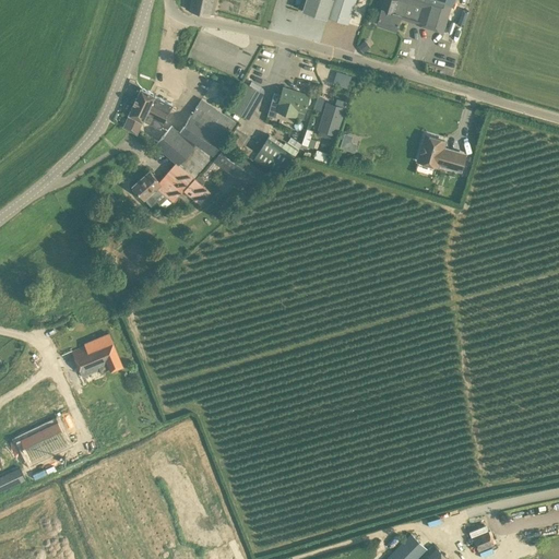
[(187,0),(185,9),(214,15),(216,0),(187,0)]
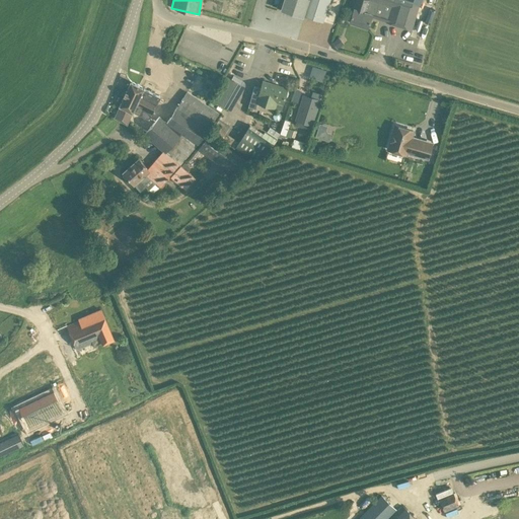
[(284,0),(281,9),(303,16),(303,14),(307,0),(284,0)]
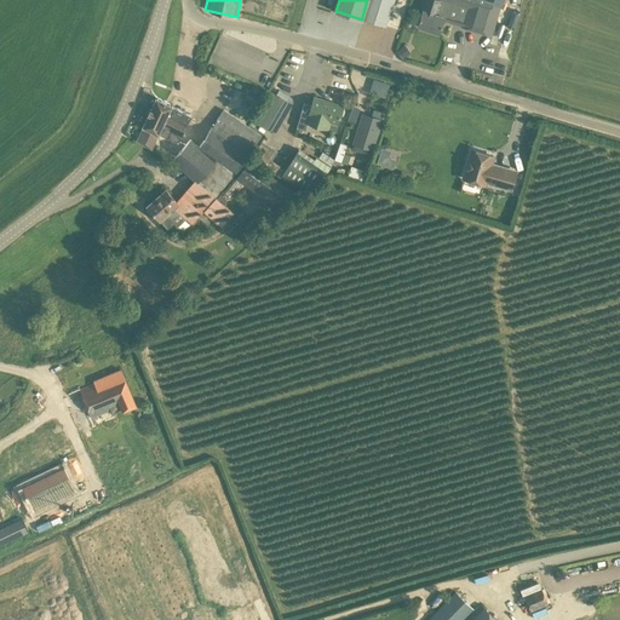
[(367,0),(362,17),(386,26),(394,0),(367,0)]
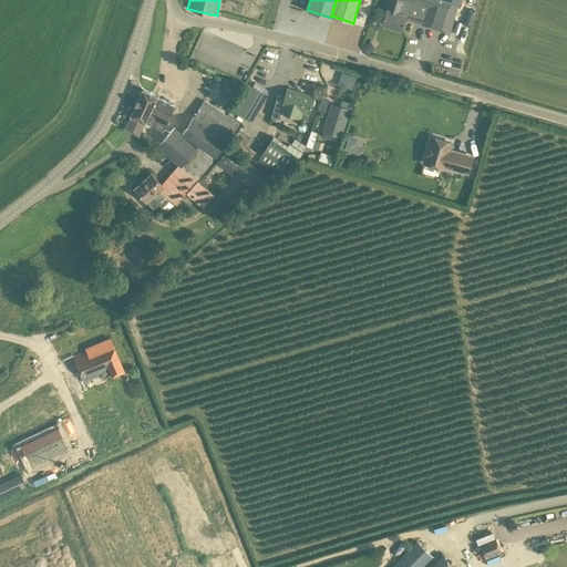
[(389,0),(382,24),(401,30),(406,16),(409,17),(412,8),(425,12),(421,24),(450,32),(456,9),(459,3),(446,0),(389,0)]
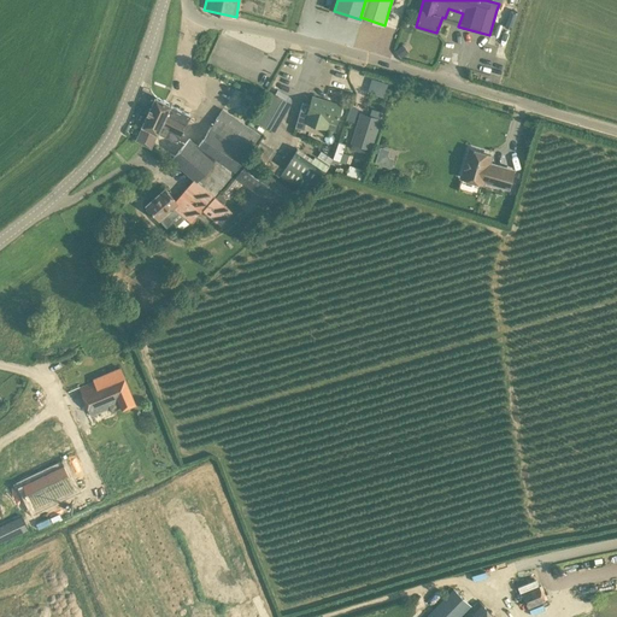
[(546,37),(559,39),(562,23),(548,22),(546,37)]
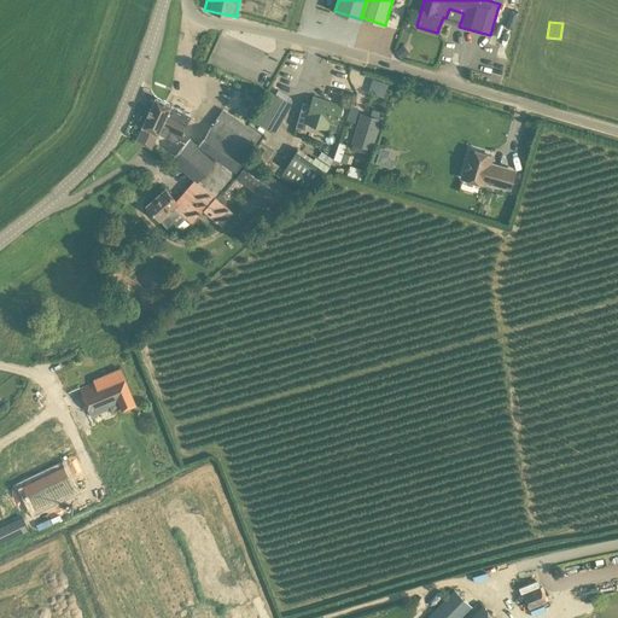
[(255,120),(274,132),(291,103),(292,101),(292,100),(291,98),(290,97),(278,89),(275,94),(270,92),(255,120)]
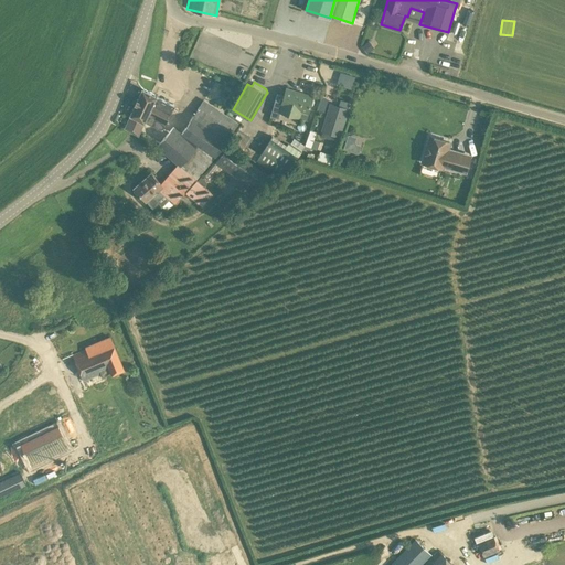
[(142,88),(137,99),(132,98),(131,102),(135,104),(129,115),(130,115),(125,127),(139,134),(145,121),(145,120),(156,96),(156,95),(142,88)]
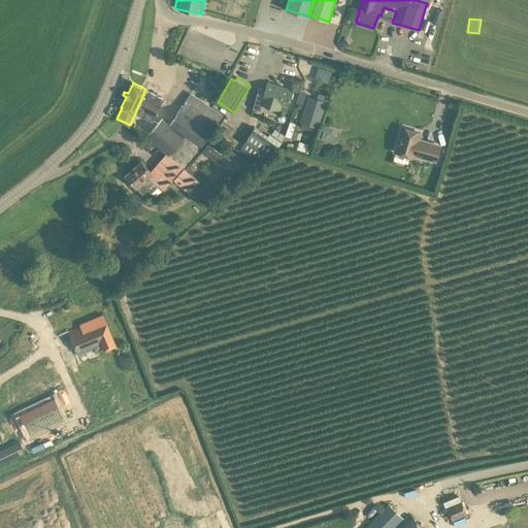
[(262,104),(286,111),(290,98),(291,98),(292,97),(293,94),(293,93),(292,92),(292,91),(267,83),(265,90),(259,88),(256,97),(257,97),(253,108),(260,110),(262,104)]
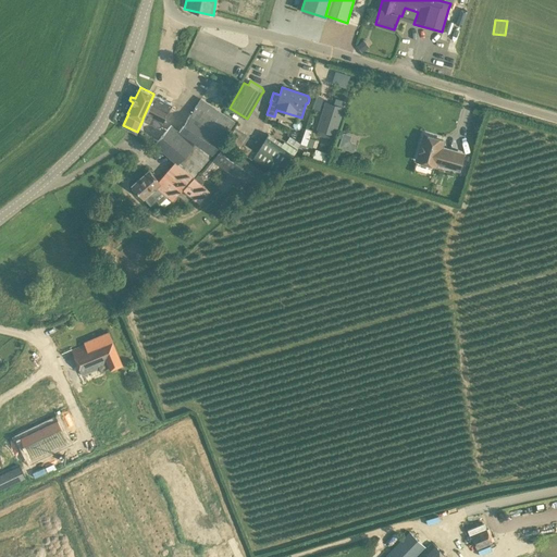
[(153,95),(143,119),(160,127),(172,102),(153,95)]
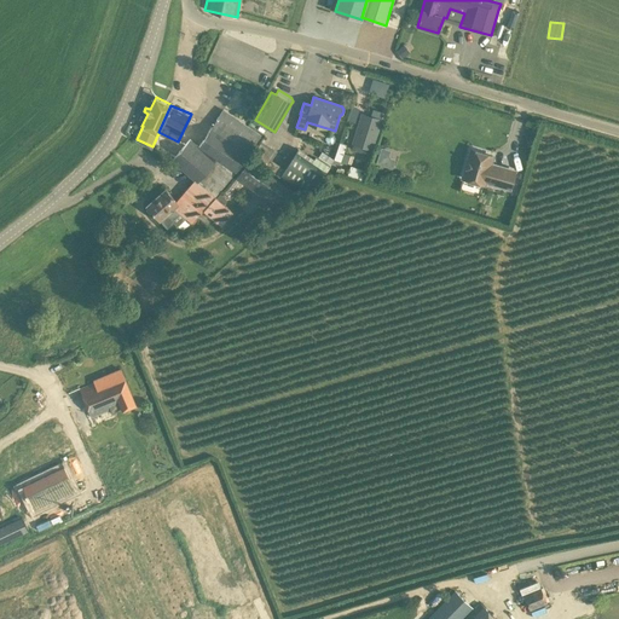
[(212,194),(214,197),(236,173),(260,136),(223,110),(198,146),(189,138),(171,160),(196,180),(203,187),(212,194)]
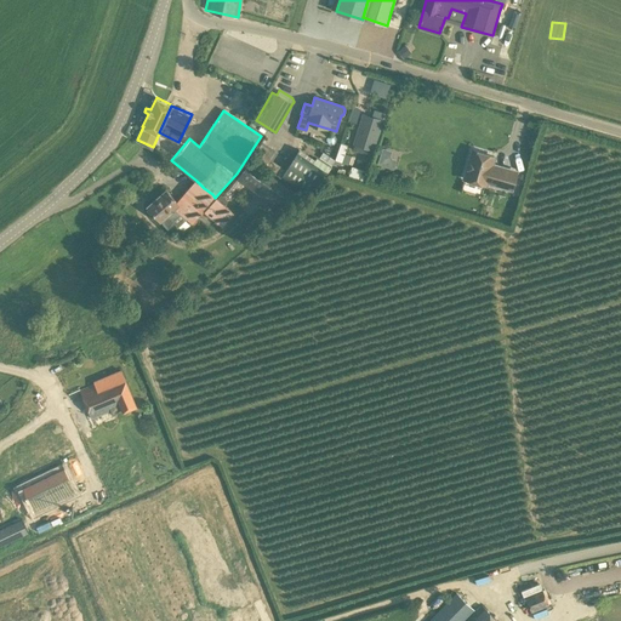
[(363,113),(353,143),(357,144),(374,151),(383,119),(363,113)]
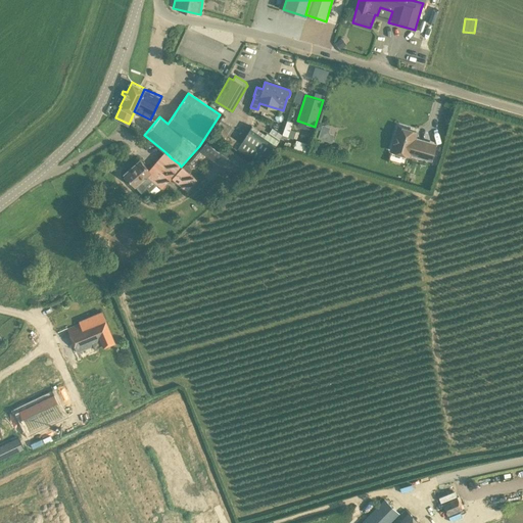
[(214,130),(226,138),(233,128),(225,123),(221,120),(214,130)]
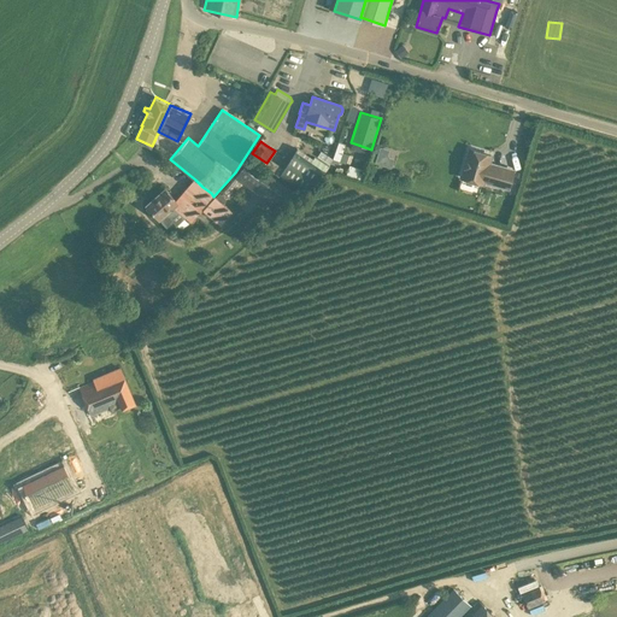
[(483,180),(507,187),(512,171),(488,164),(491,156),(469,150),(462,177),(482,183),(483,180)]
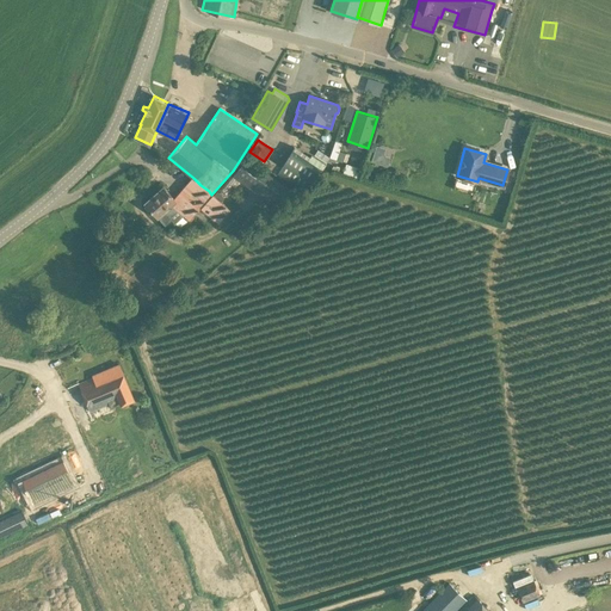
[(275,176),(300,192),(323,170),(291,149),(275,176)]
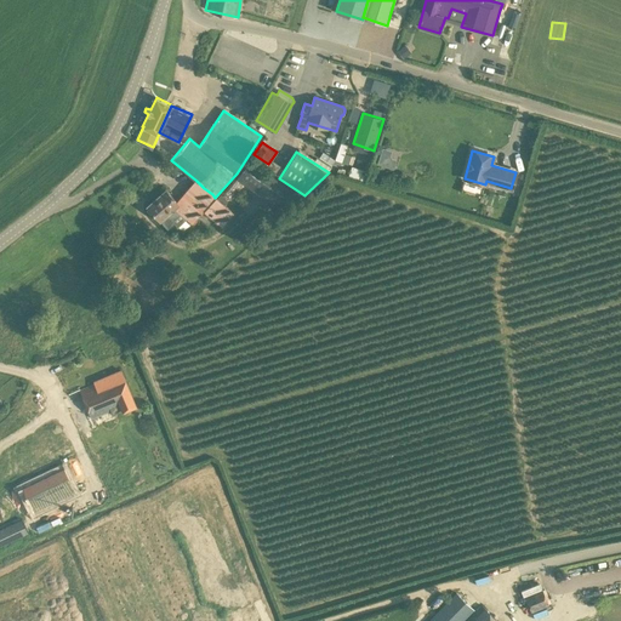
[(268,194),(279,181),(250,160),(239,174),(268,194)]
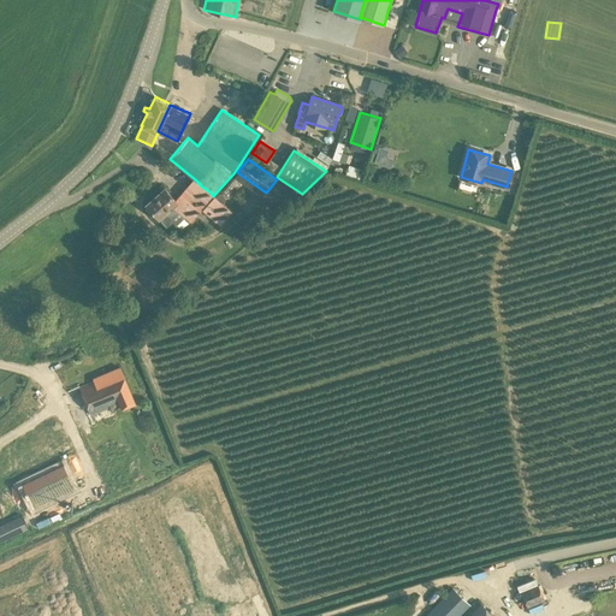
[(219,225),(231,211),(213,196),(211,193),(202,187),(195,179),(176,201),(165,188),(146,205),(147,206),(144,207),(149,212),(152,211),(159,219),(159,218),(166,226),(173,220),(176,224),(184,217),(190,221),(201,208),(219,225)]
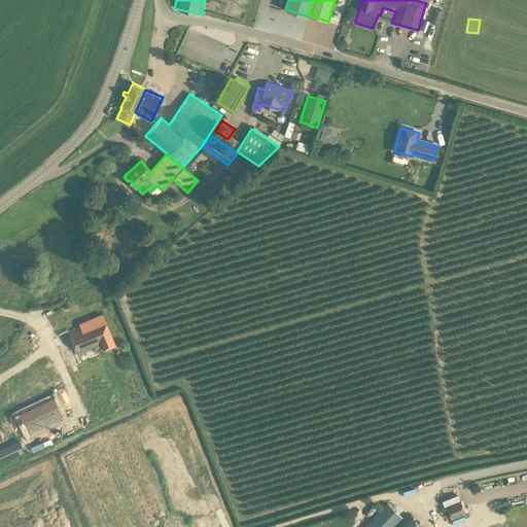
[(251,164),(243,157),(235,170),(243,176),(251,164)]
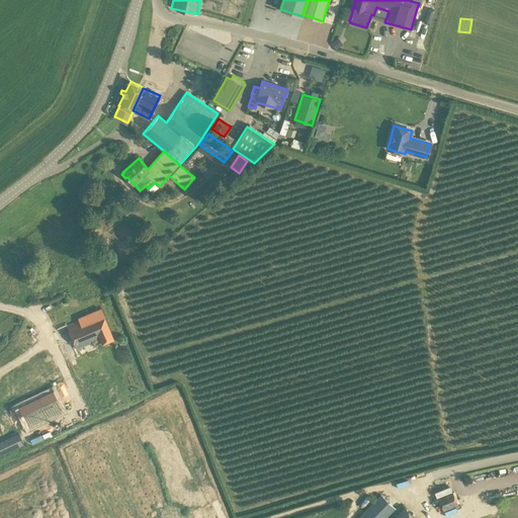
[(80,321),(68,326),(77,348),(92,342),(94,346),(102,342),(102,343),(113,338),(104,317),(101,309),(79,318),(80,321)]
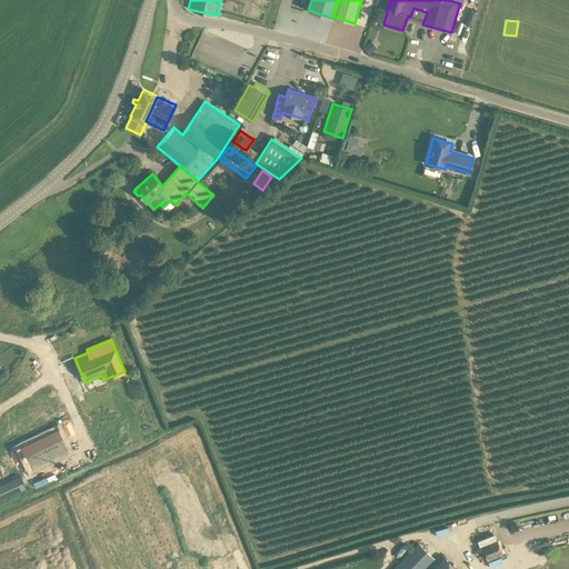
[(58,429),(29,442),(35,456),(39,453),(41,460),(59,451),(63,452),(69,450),(58,429)]
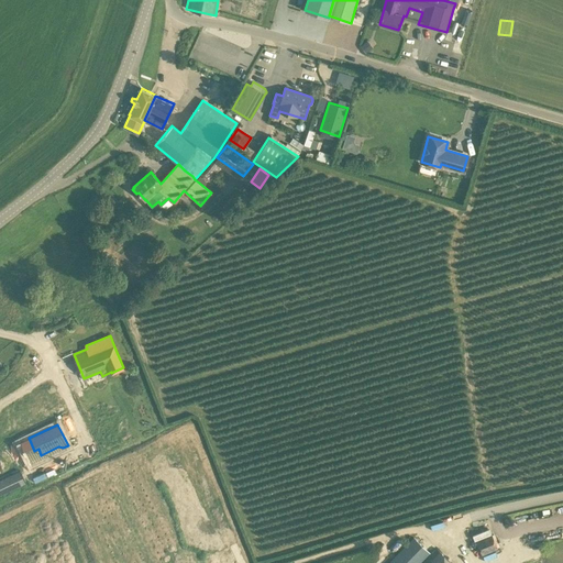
[(20,471),(0,479),(0,494),(25,483),(20,471)]
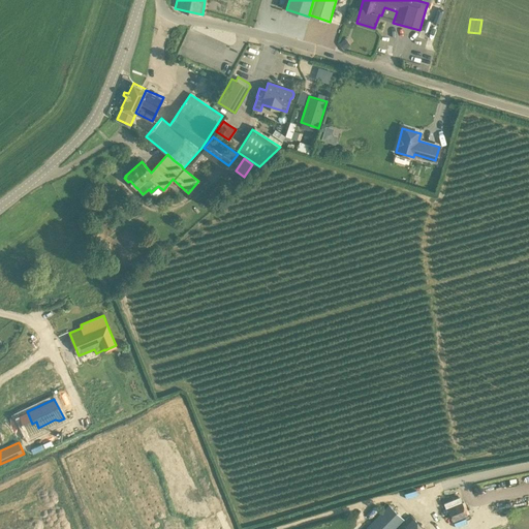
[(0,495),(0,528),(19,528),(30,525),(32,528),(69,528),(52,487),(20,500),(26,514),(10,521),(0,495)]
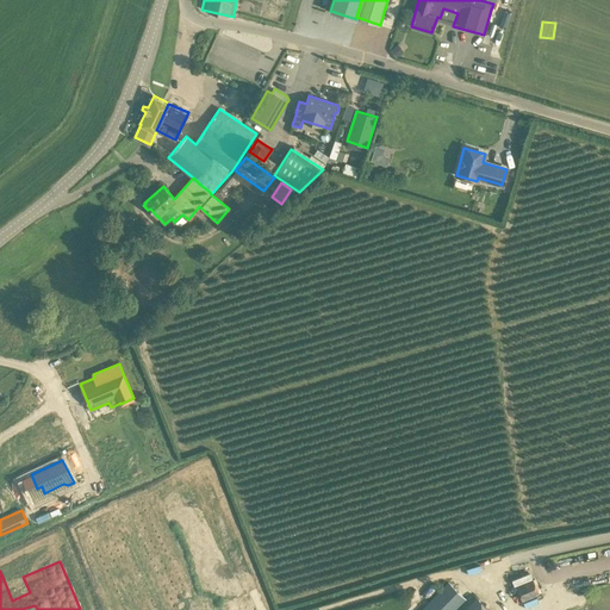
[(528,565),(511,571),(522,599),(539,593),(528,565)]
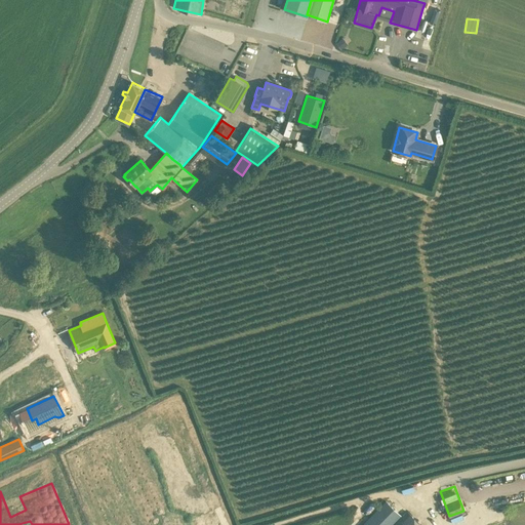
[(386,500),(362,524),(390,524),(400,515),(386,500)]
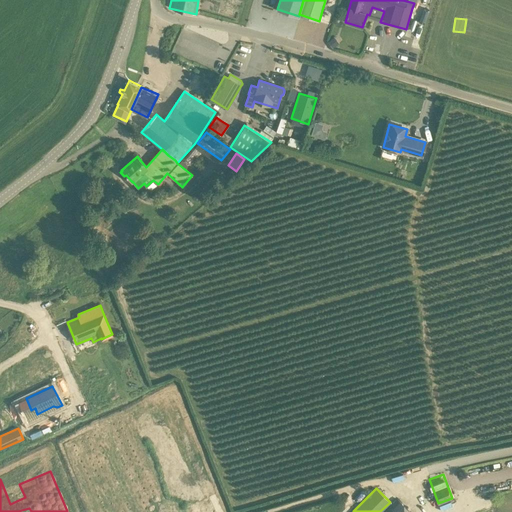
[(484,511),(462,491),(455,499),(460,504),(452,511),(484,511)]
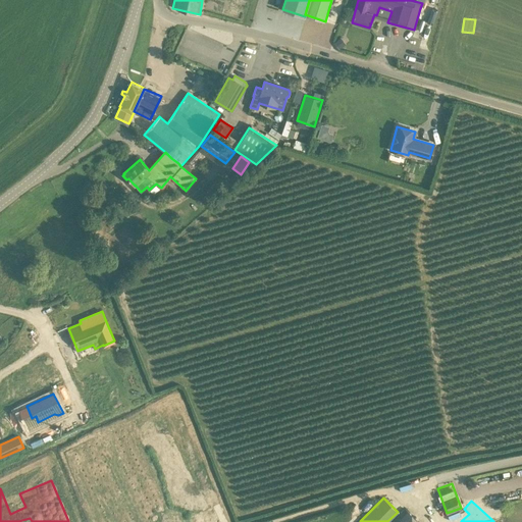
[(417,521),(404,509),(390,521),(417,521)]
